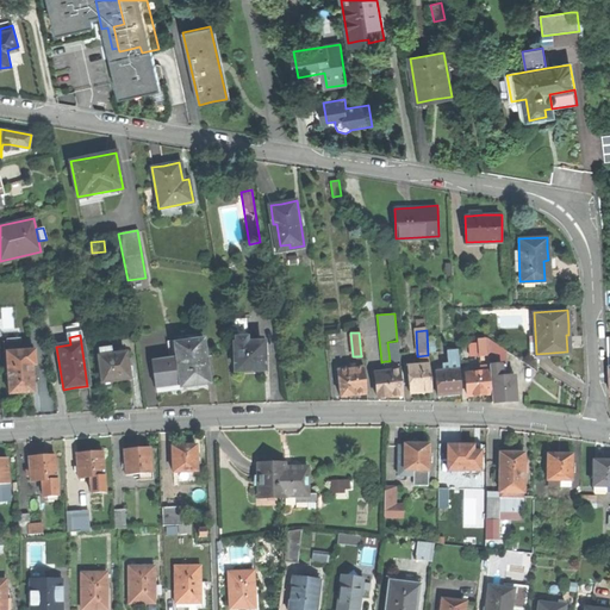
[(236,343),(236,371),(250,371),(266,369),(266,347),(269,347),(269,342),(249,343),(249,336),(237,336),(237,343),(236,343)]
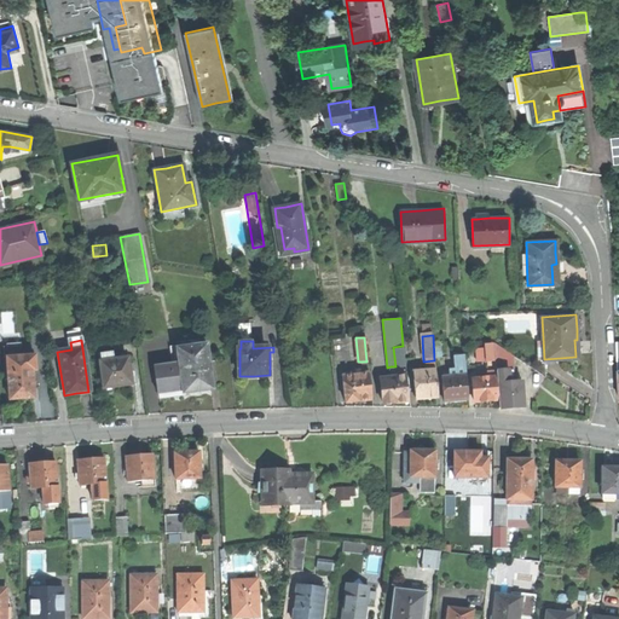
[(485,343),(486,362),(496,362),(495,342),(485,343)]
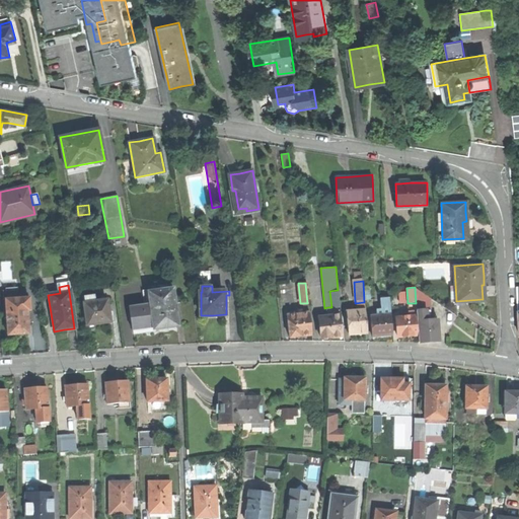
[(149,291),(150,303),(153,327),(176,324),(172,288),(149,291)]
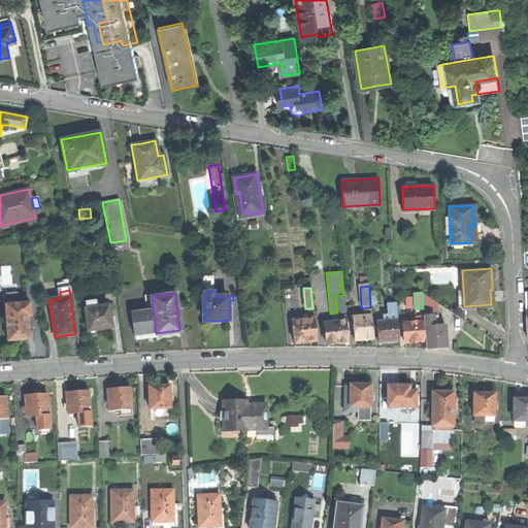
[(0,305),(4,305),(4,304),(14,303),(14,295),(0,295),(0,305)]
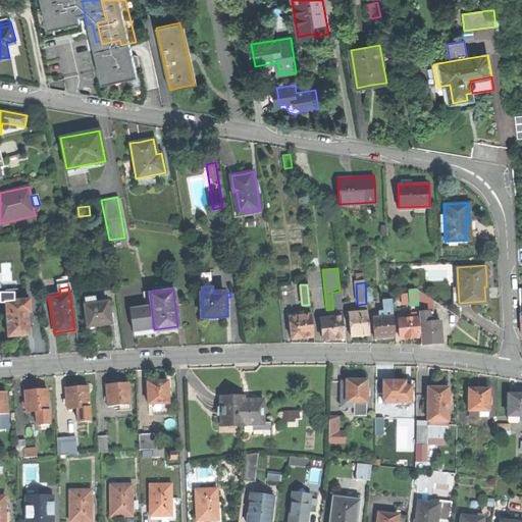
[(331,293),(333,309),(341,308),(340,292),(331,293)]
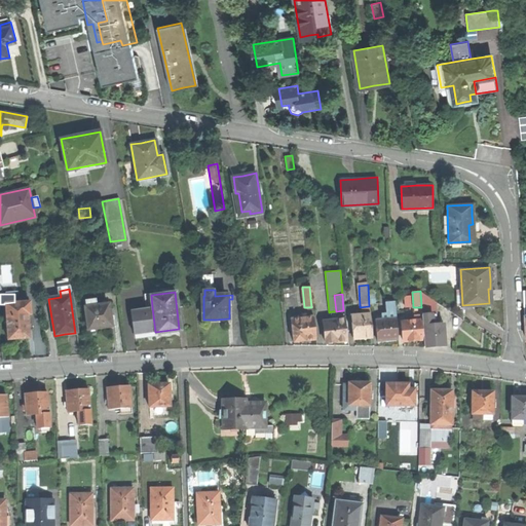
[(83,307),(86,330),(98,328),(110,327),(107,304),(95,306),(94,299),(84,300),(85,307),(83,307)]
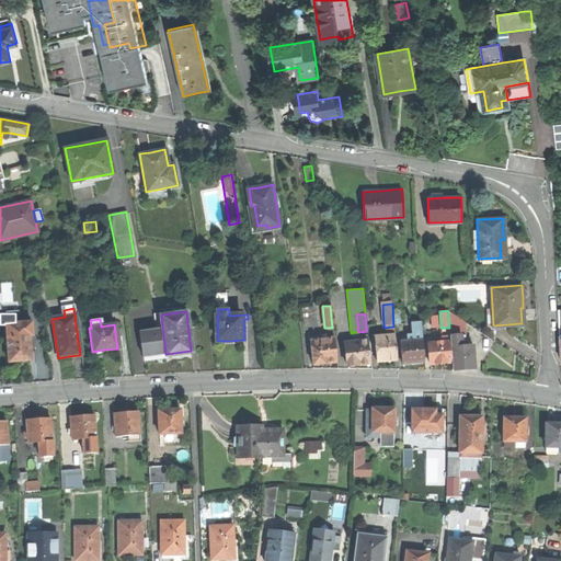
[(411,321),(412,336),(414,336),(415,340),(423,340),(421,320),(411,321)]
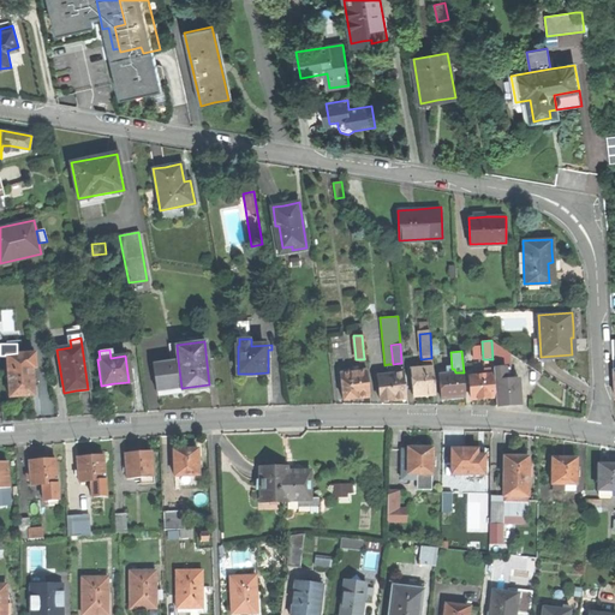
[(5,356),(6,370),(30,369),(34,369),(34,352),(17,353),(5,354),(5,356)]
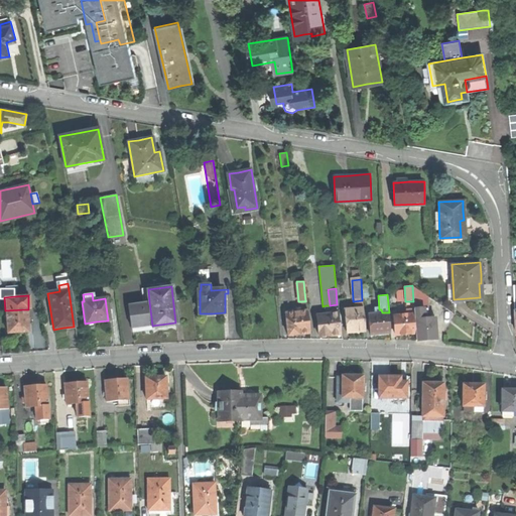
[(127,303),(130,327),(132,327),(133,330),(139,330),(146,329),(146,326),(152,326),(149,301),(127,303)]
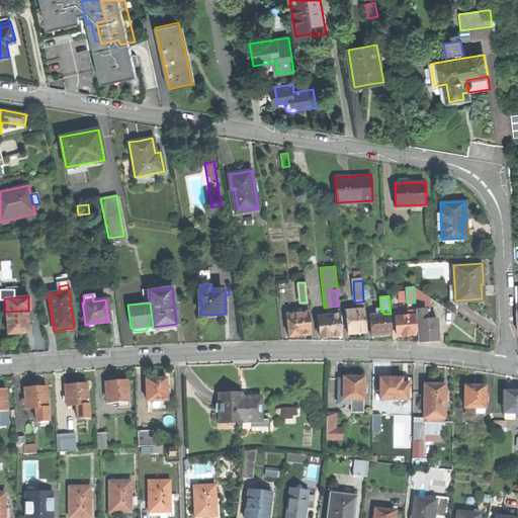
[(407,303),(408,315),(416,315),(415,310),(415,303),(407,303)]
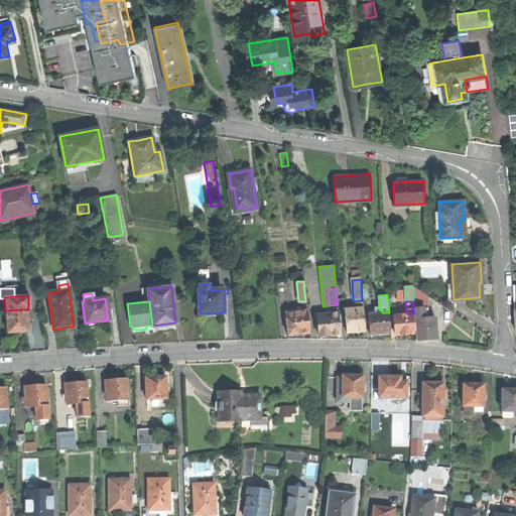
[(326,305),(327,314),(338,313),(337,304),(330,305),(326,305)]
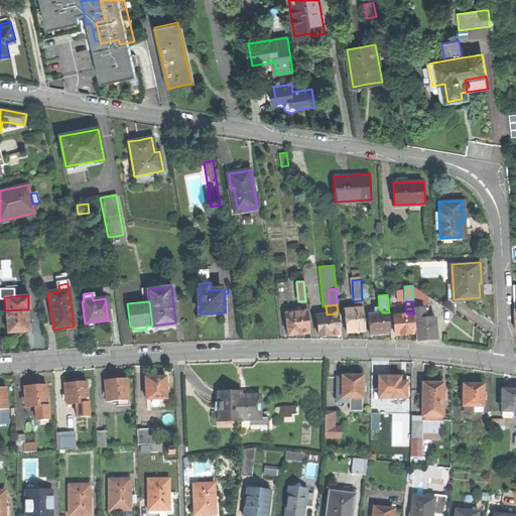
[(354,332),(365,331),(363,306),(345,308),(347,333),(354,332)]
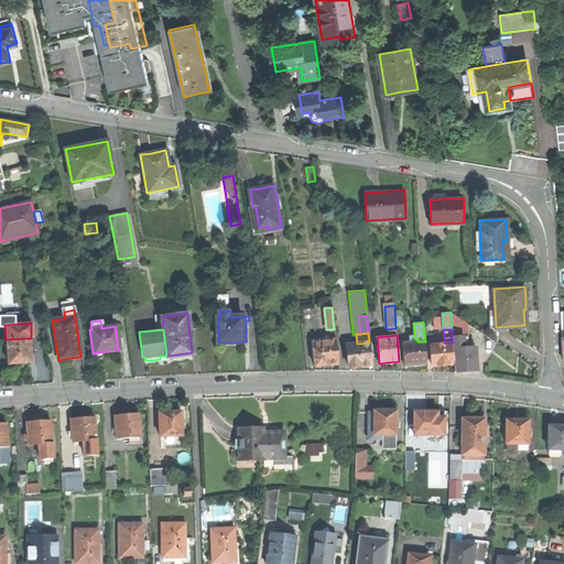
[(467,336),(452,337),(453,343),(453,349),(458,349),(458,346),(467,345),(467,336)]
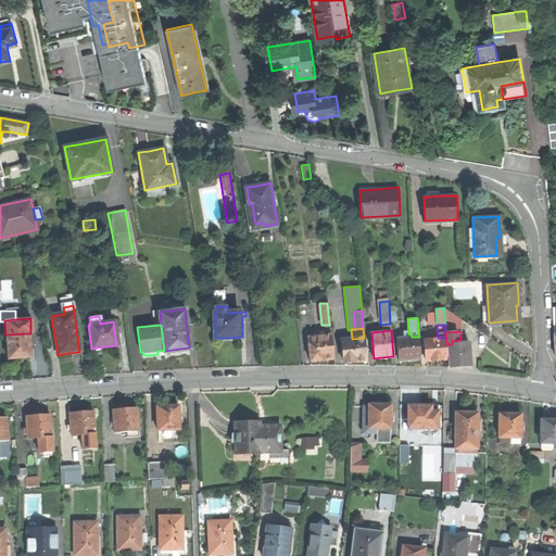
[(306,338),(310,361),(320,359),(333,358),(331,335),(319,336),(319,332),(311,333),(311,337),(306,338)]
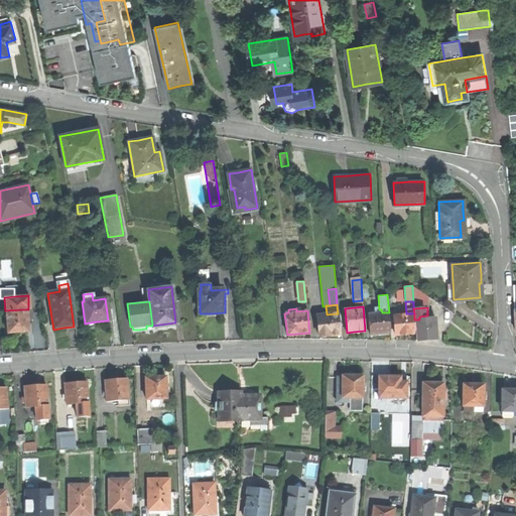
[(5,310),(6,333),(16,332),(26,332),(26,324),(26,318),(25,309),(5,310)]
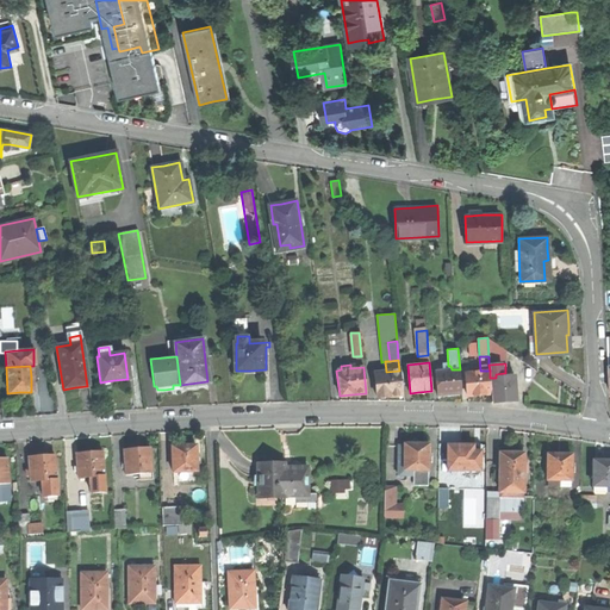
[(435,371),(437,394),(448,394),(461,393),(460,369),(452,369),(437,371),(435,371)]
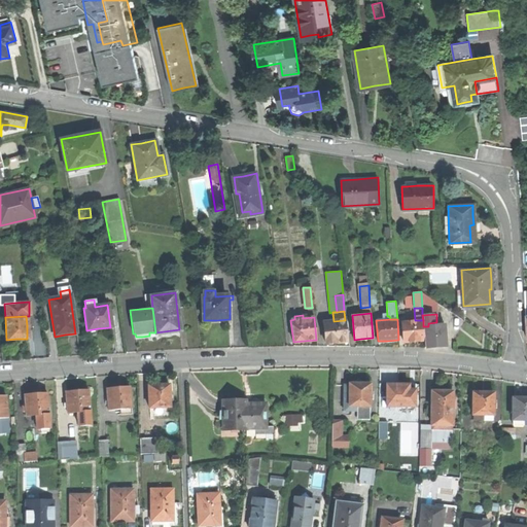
[(324,322),(326,342),(336,342),(347,340),(345,320),(334,321),(324,322)]
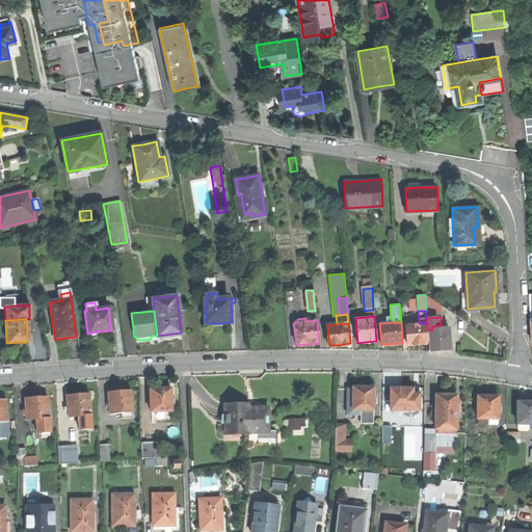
[(418,344),(428,343),(427,329),(427,323),(419,323),(407,324),(407,331),(407,339),(408,345),(418,344)]
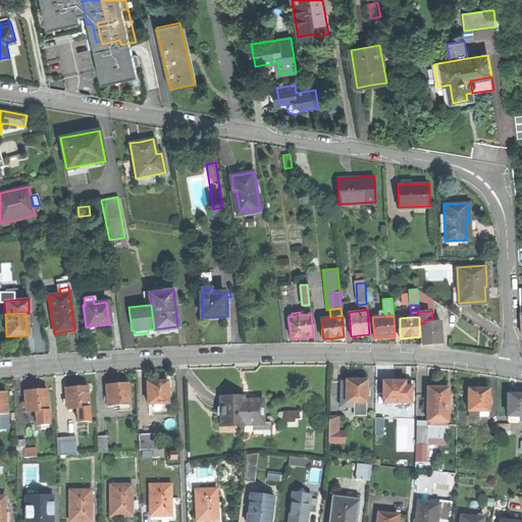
[(424,323),(419,323),(420,336),(420,344),(430,343),(441,342),(439,322),(432,323),(424,323)]
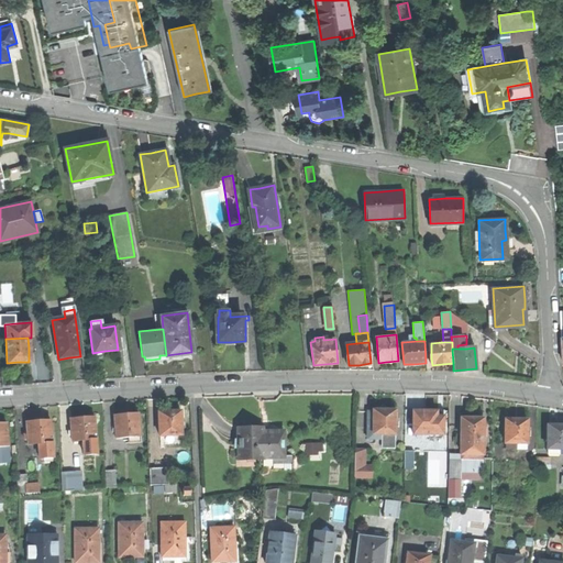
[(383,432),(397,432),(397,408),(385,408),(374,408),(374,410),(368,410),(368,430),(374,430),(374,432),(383,432)]
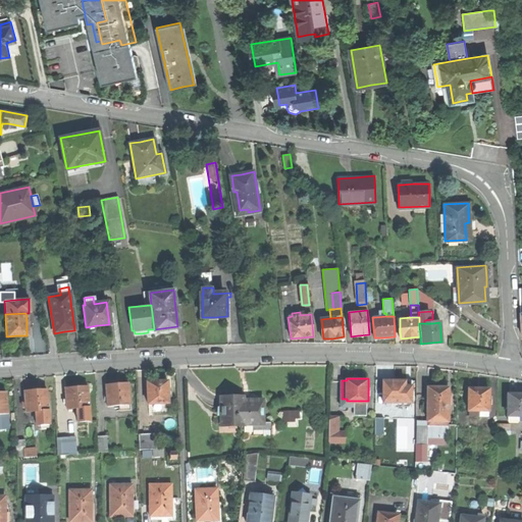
[(383,379),(383,401),(399,401),(410,401),(412,401),(412,384),(406,384),(406,379),(396,379),(383,379)]
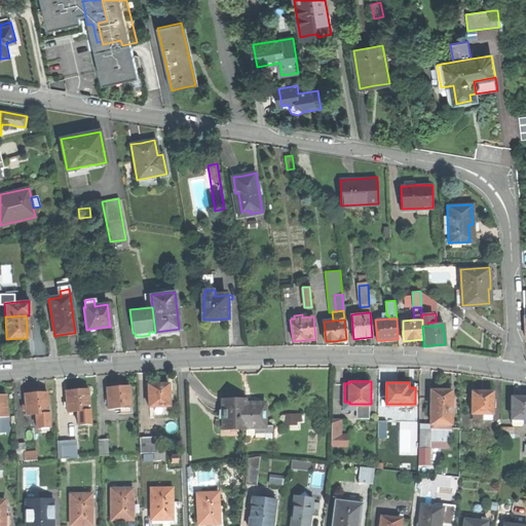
[(158,383),(148,383),(149,405),(160,405),(170,405),(170,383),(158,383)]
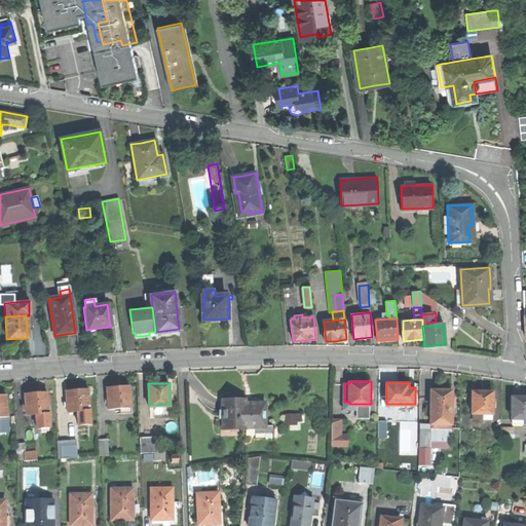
[(108,386),(109,409),(120,408),(120,412),(132,412),(129,384),(117,385),(108,386)]
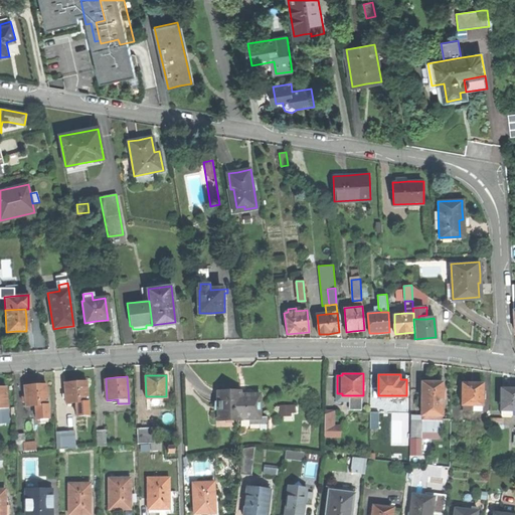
[(64,381),(65,401),(75,401),(89,400),(87,379),(74,380),(64,381)]
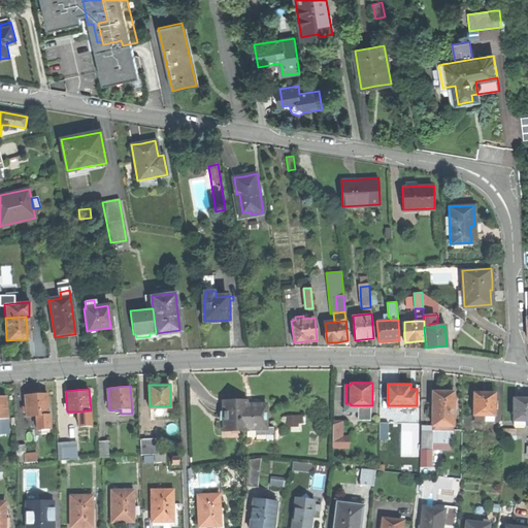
[(443,391),(433,390),(433,413),(434,413),(452,413),(455,413),(455,391),(443,391)]
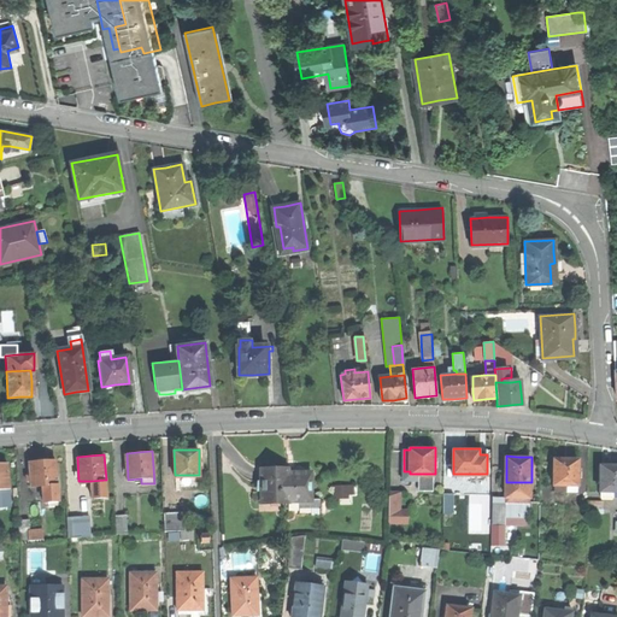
[(46,485),(58,483),(57,458),(43,459),(29,460),(31,486),(41,485),(46,485)]
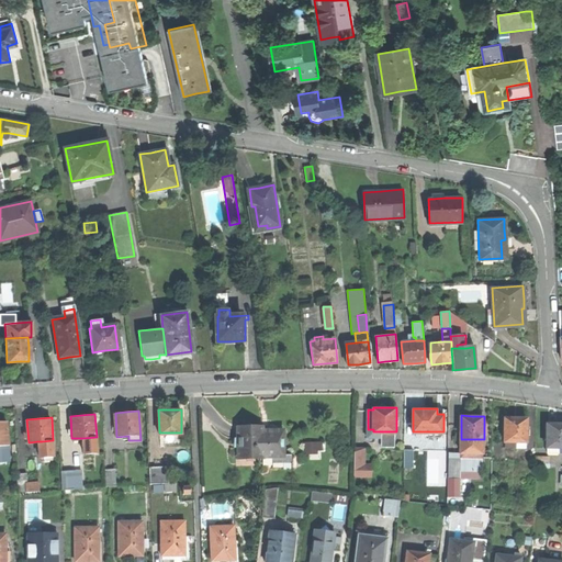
[(516,417),(505,417),(505,446),(517,446),(517,440),(528,440),(528,417),(516,417)]
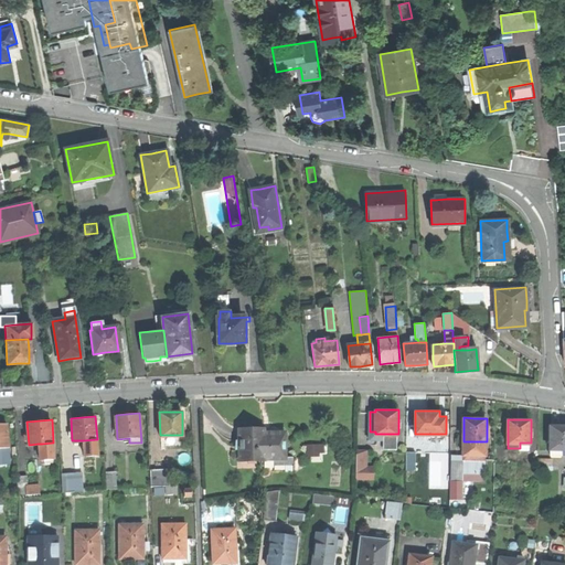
[(0,424),(0,446),(9,447),(8,424),(0,424)]
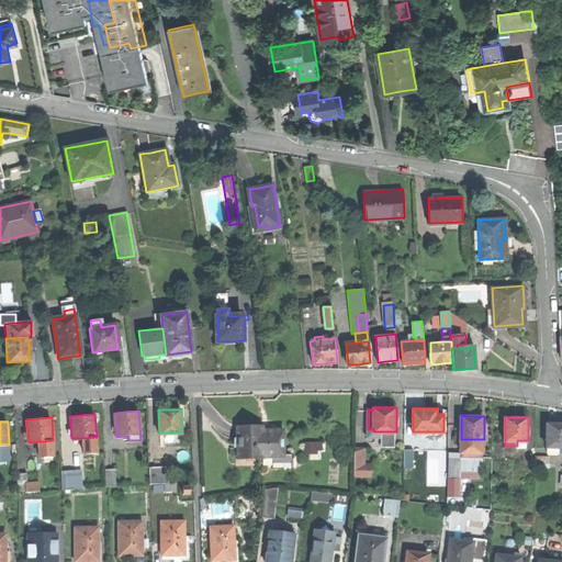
[(561,422),(558,423),(548,423),(547,446),(550,446),(550,452),(560,452),(560,446),(561,446),(561,422)]
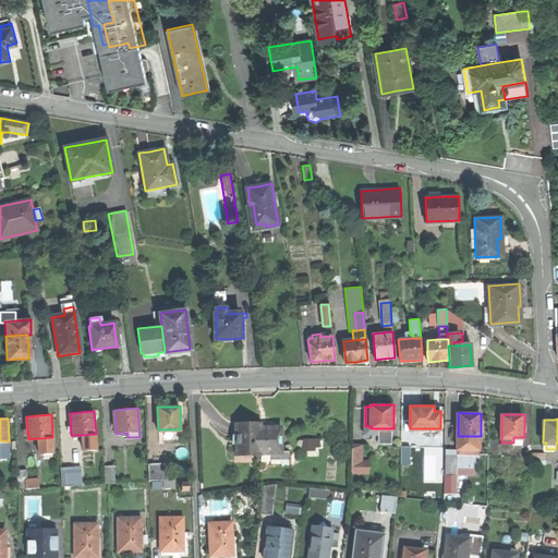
[(235,423),(237,455),(261,455),(261,452),(280,452),(280,427),(259,427),(259,422),(246,423),(235,423)]
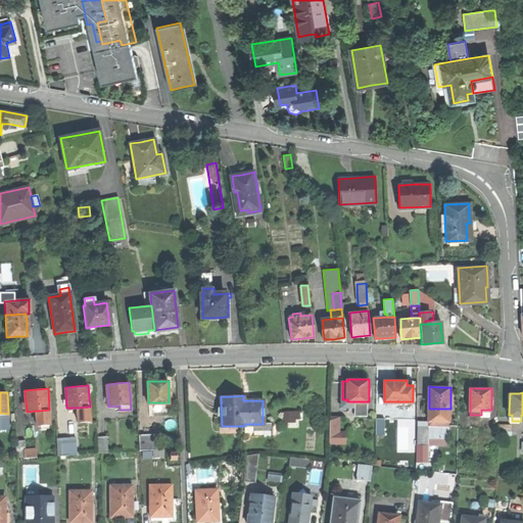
[(368,415),(369,401),(355,401),(354,415),(368,415)]
